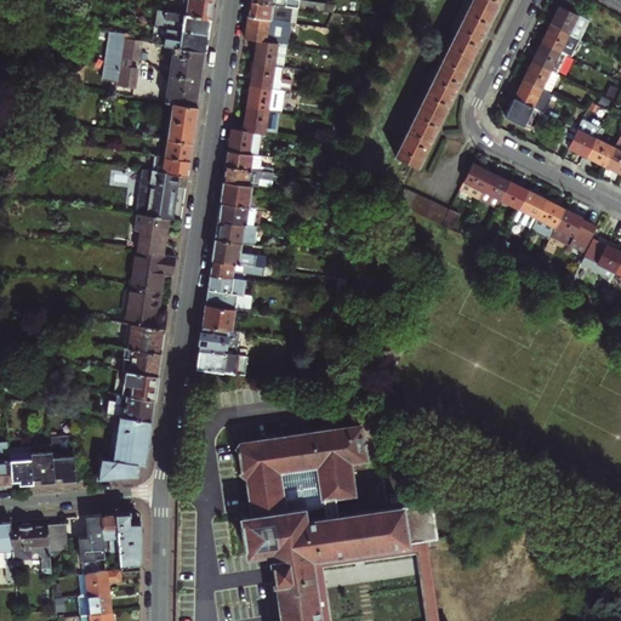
[(188,1),(187,13),(211,17),(212,7),(212,0),(183,0),(183,1),(188,1)]
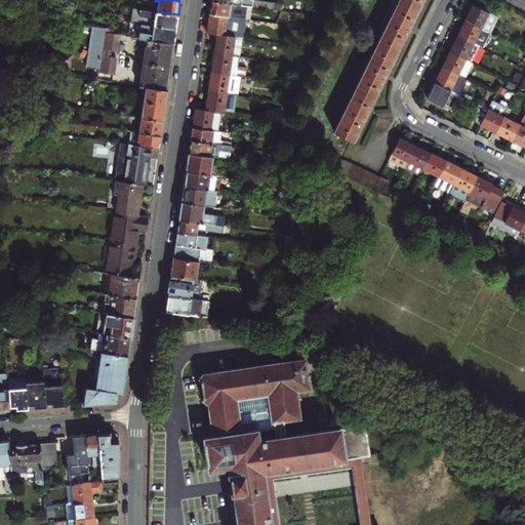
[(211,7),(210,13),(229,16),(230,10),(238,11),(238,7),(241,7),(242,5),(212,0),(211,7)]
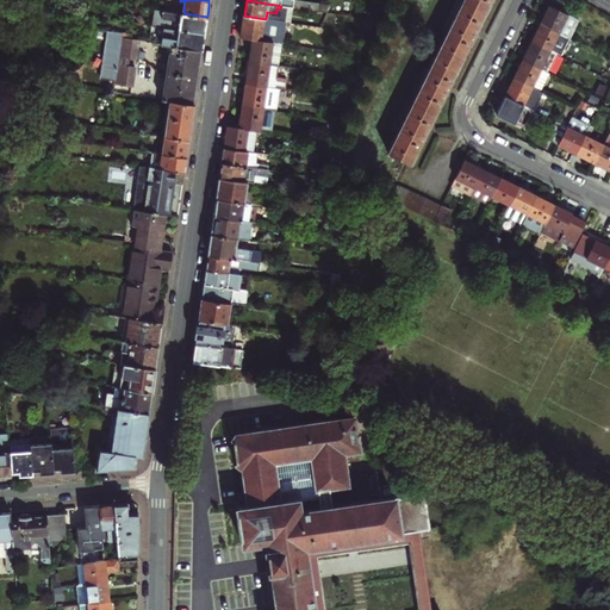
[(246,0),(247,0),(281,6),(284,6),(328,12),(330,6),(294,0),(246,0)]
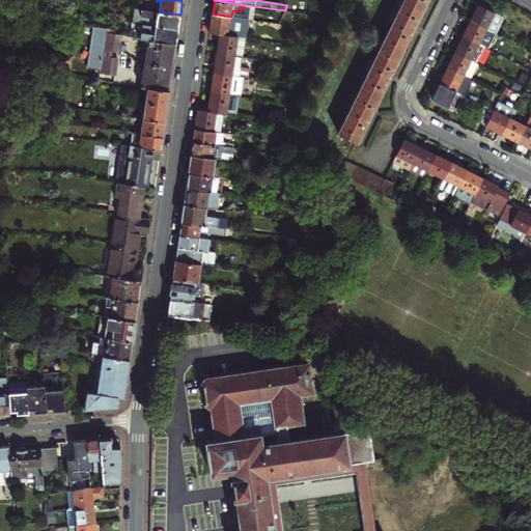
[(403,0),(383,43),(401,53),(413,30),(423,8),(408,0),(403,0)]
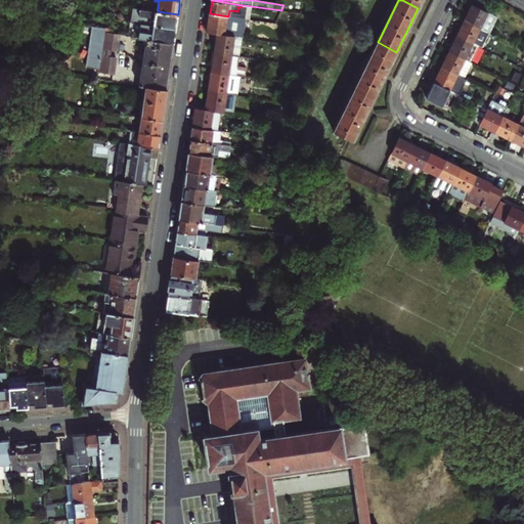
[(402,0),(418,8),(422,0),(402,0)]
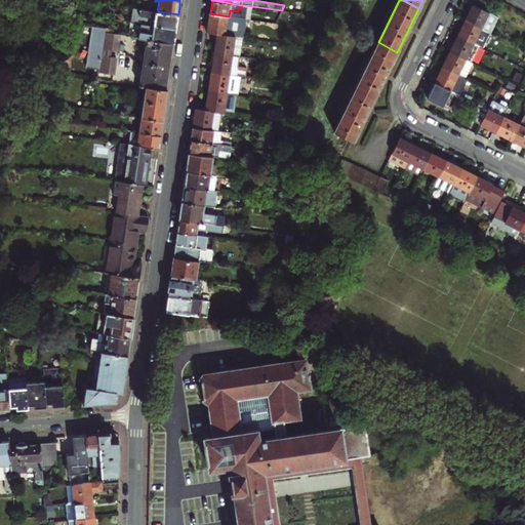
[(242,17),(244,5),(242,5),(241,7),(238,7),(238,11),(230,10),(229,16),(242,17)]
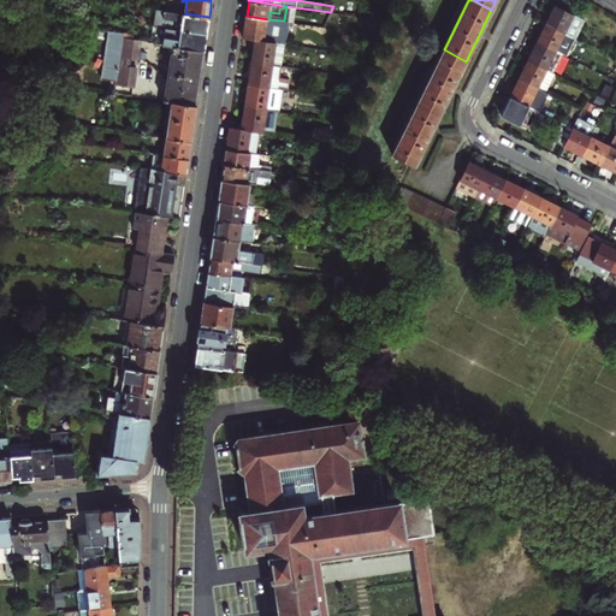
[(546,24),(576,39),(585,21),(555,6),(551,15),(546,24)]
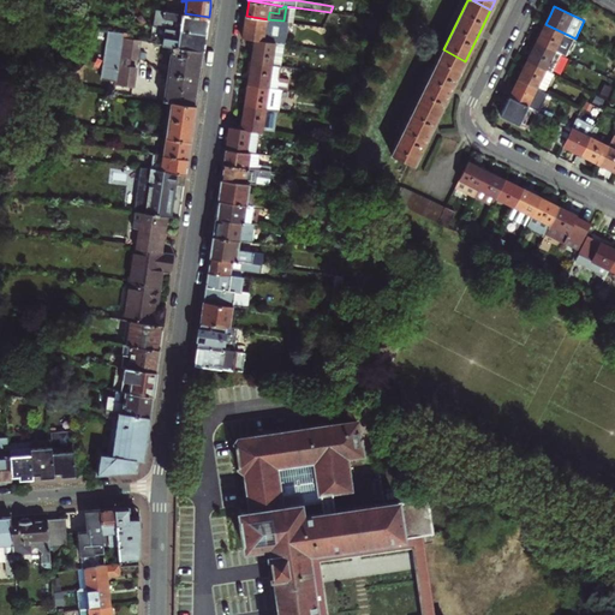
[(165,28),(180,30),(207,34),(208,25),(209,17),(185,13),(180,13),(167,11),(155,10),(154,17),(166,19),(165,28)]
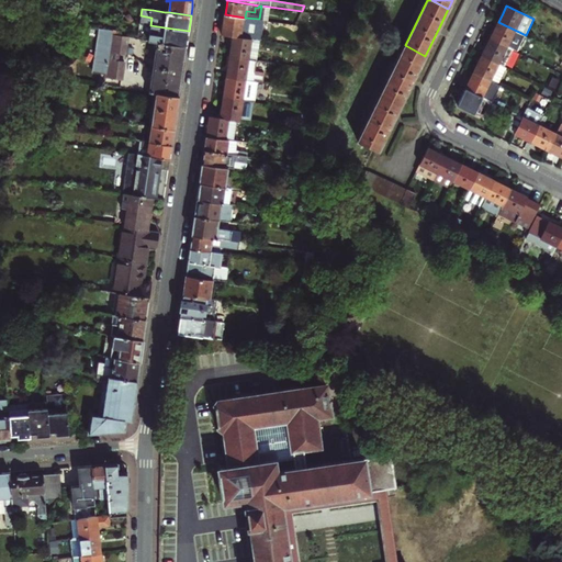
[(262,20),(259,19),(245,18),(225,14),(223,25),(222,35),(233,36),(259,41),(262,20)]
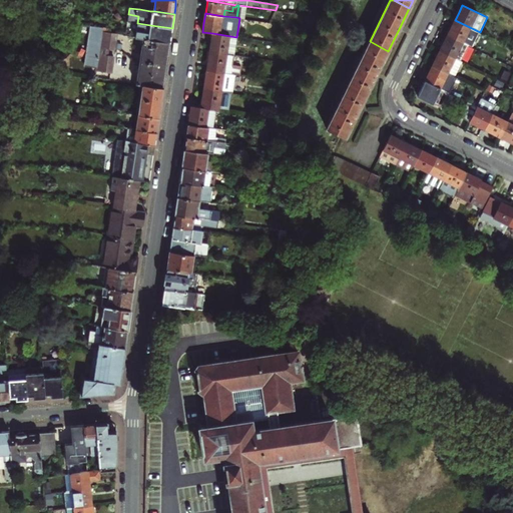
[(472,47),(480,32),(455,20),(451,28),(447,35),(469,46),(472,47)]
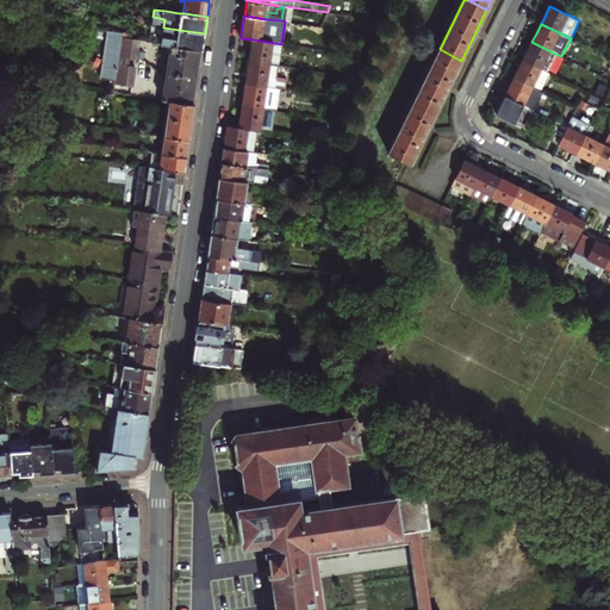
[(205,33),(179,30),(176,38),(162,36),(163,27),(151,25),(149,42),(170,45),(203,50),(204,42),(205,33)]
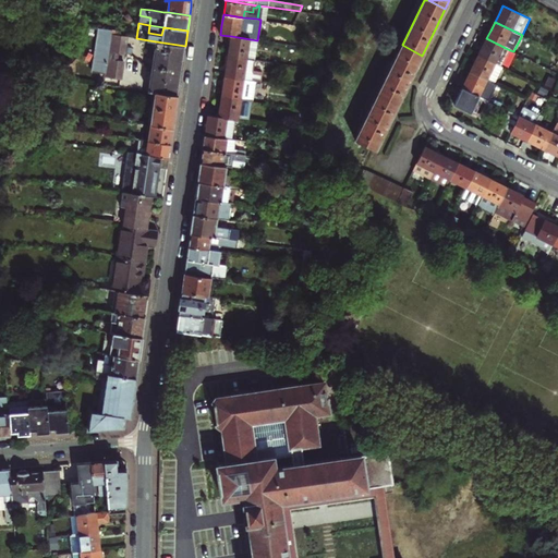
[(111,31),(99,28),(93,72),(105,73),(111,34),(111,31)]
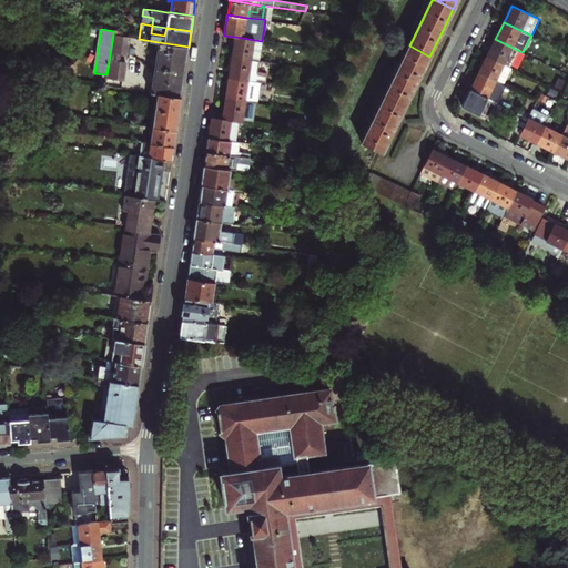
[(130,38),(113,34),(107,74),(107,79),(123,81),(127,63),(117,62),(118,54),(128,56),(130,38)]
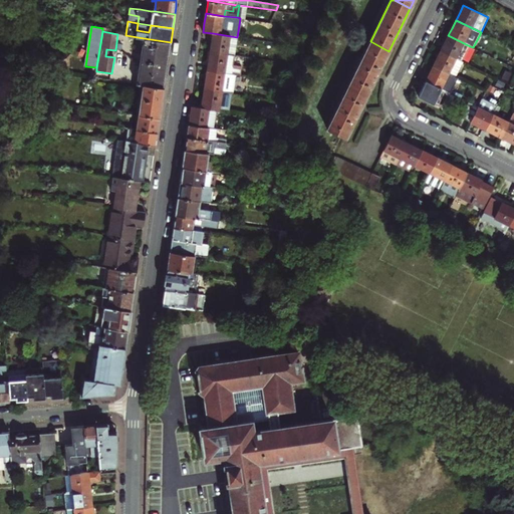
[(234,55),(237,37),(213,33),(212,42),(210,52),(234,55)]
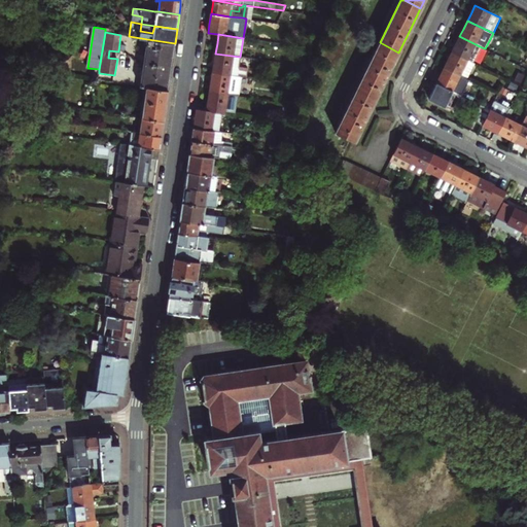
[(475,63),(482,47),(459,36),(456,44),(452,51),(467,60),(475,63)]
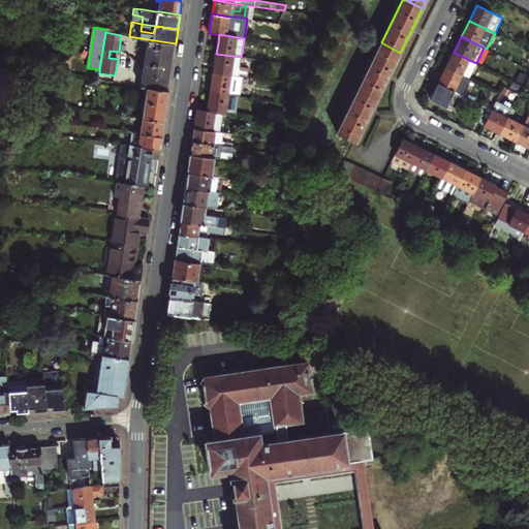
[(174,54),(176,43),(148,39),(141,86),(147,87),(168,90),(170,76),(174,54)]
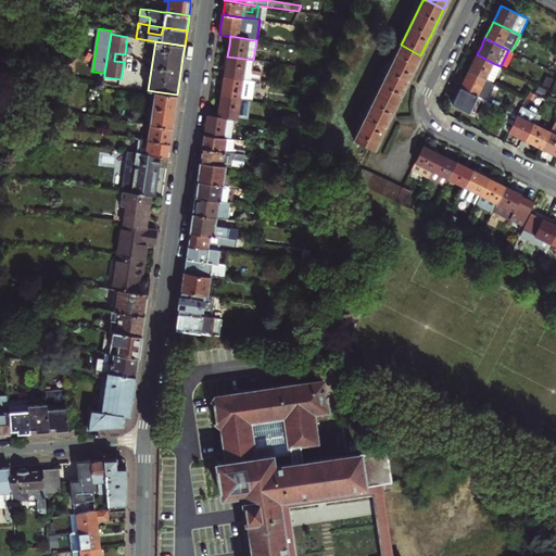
[(401,45),(378,91),(397,102),(409,77),(420,55),(401,45)]
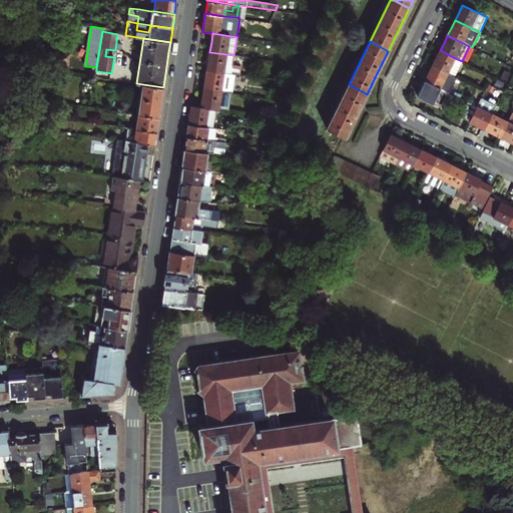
[(448,73),(455,58),(440,50),(436,58),(433,65),(448,73)]
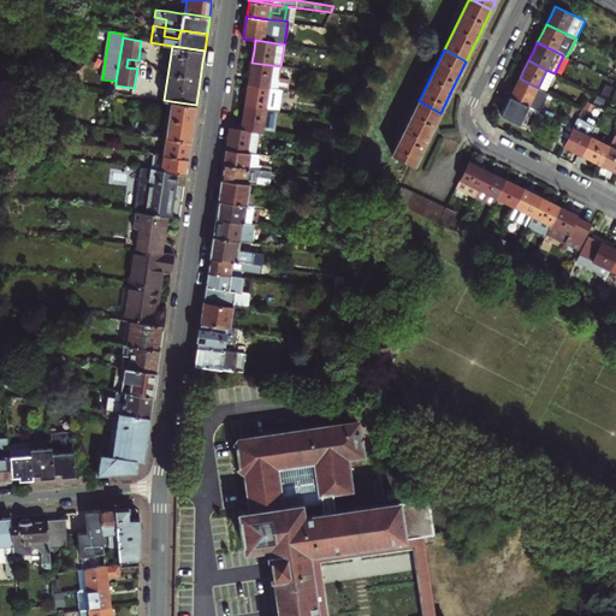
[(279,77),(280,66),(252,63),(250,73),(248,84),(282,89),(288,90),(290,78),(279,77)]
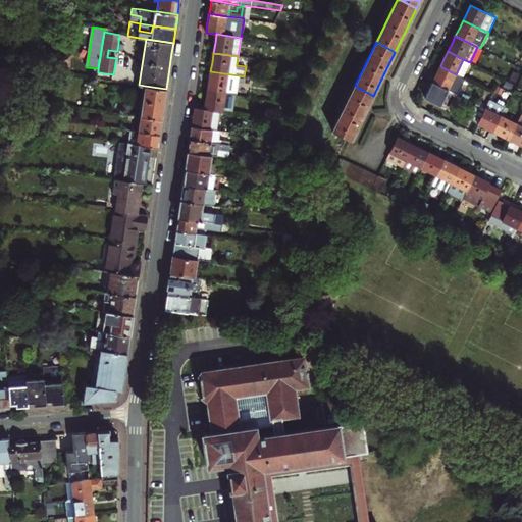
[(460,76),(462,77),(470,62),(463,59),(456,74),(460,76)]
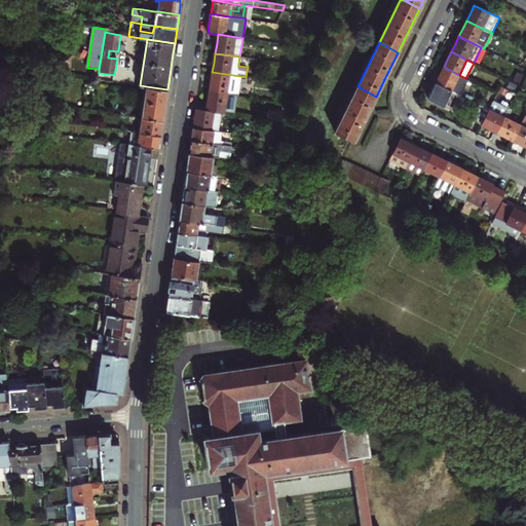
[(452,89),(459,75),(444,67),(440,75),(436,82),(452,90),(452,89)]
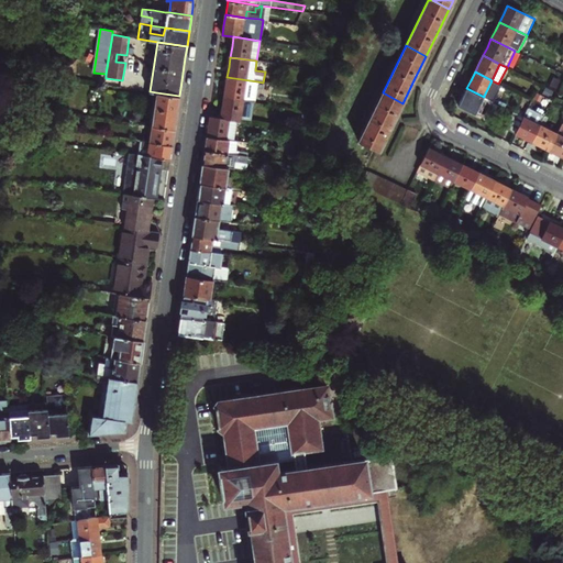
[(255,102),(257,81),(227,77),(225,88),(224,98),(243,100),(251,101),(255,102)]
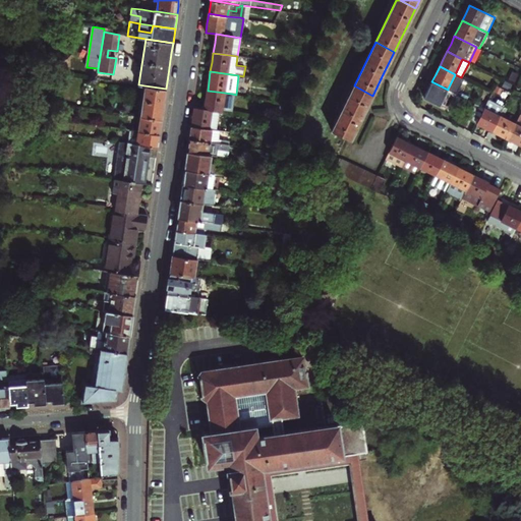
[(459,76),(455,74),(448,89),(452,91),(459,76)]
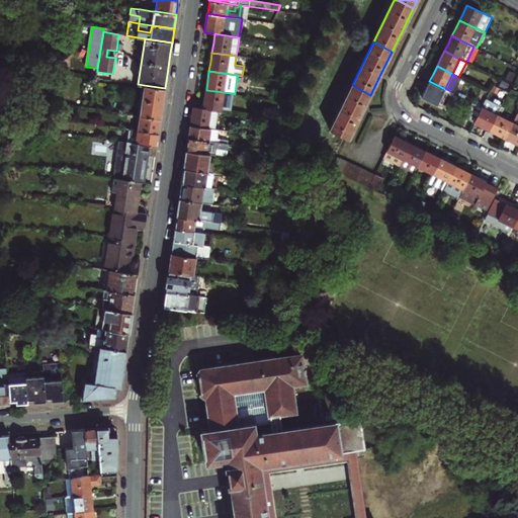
[(513,85),(499,78),(495,86),(508,92),(513,85)]
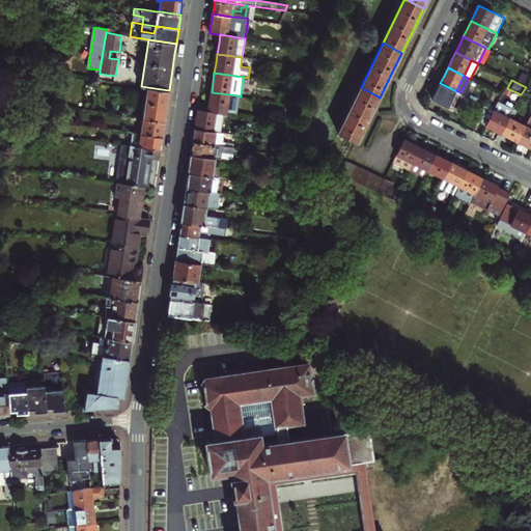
[(463,95),(456,91),(440,83),(437,91),(432,99),(455,110),(463,95)]
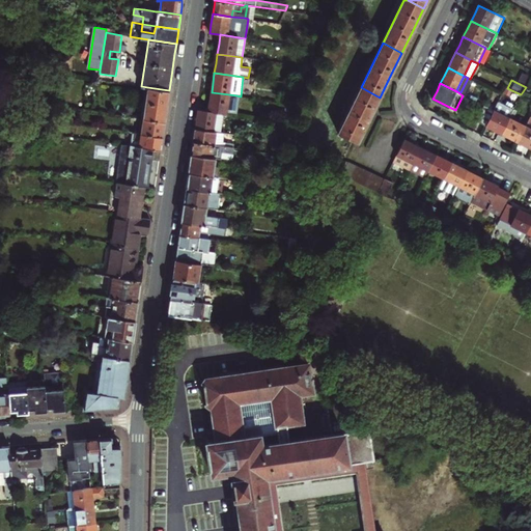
[(167,106),(169,90),(147,87),(143,118),(144,118),(164,121),(167,106)]
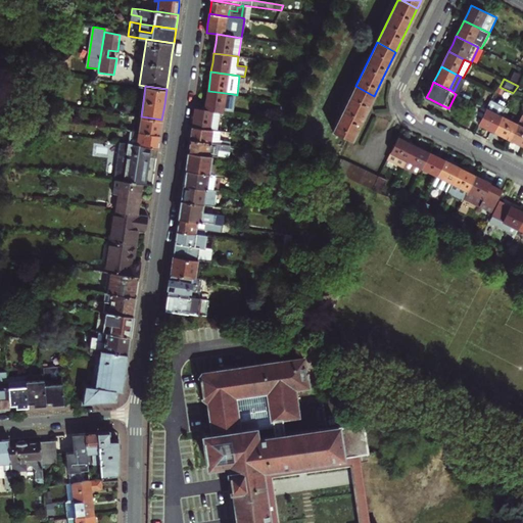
[(364,115),(374,96),(355,86),(333,131),(352,140),(364,115)]
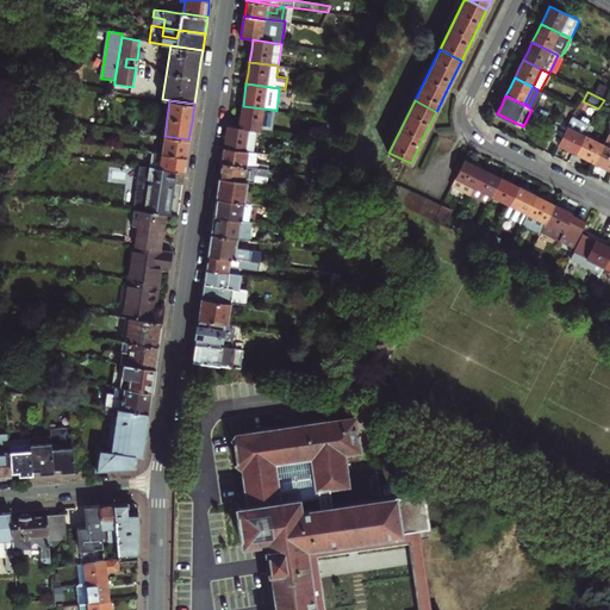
[(241,117),(240,128),(248,129),(257,130),(260,131),(263,109),(243,106),(241,117)]
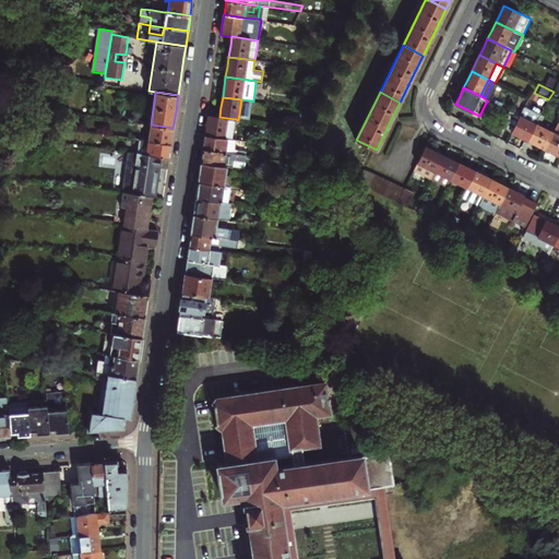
[(247,121),(249,100),(241,99),(238,120),(247,121)]
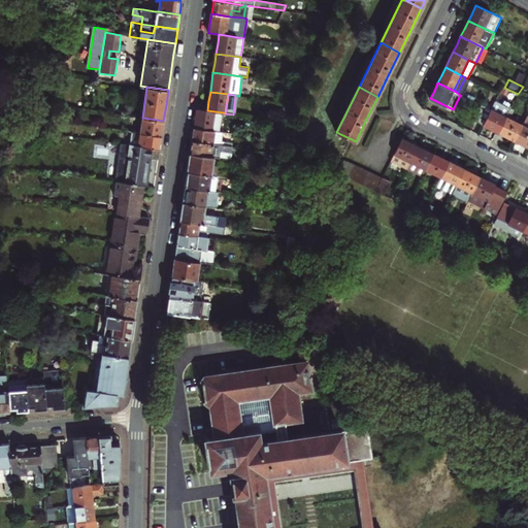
[(474,121),(484,125),(491,110),(492,109),(482,104),(474,121)]
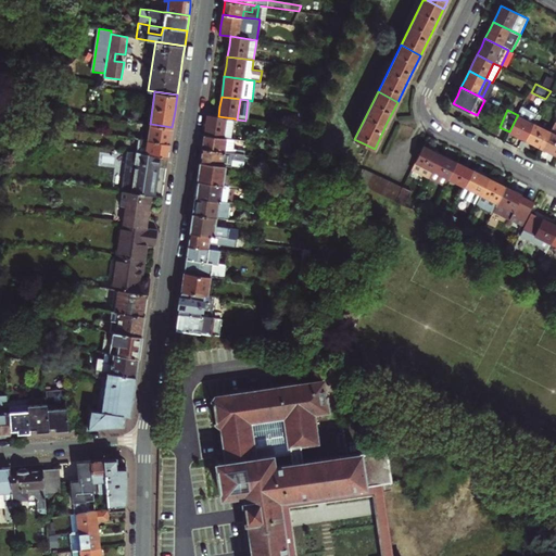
[(223,138),(226,117),(218,116),(207,115),(205,126),(204,135),(223,138)]
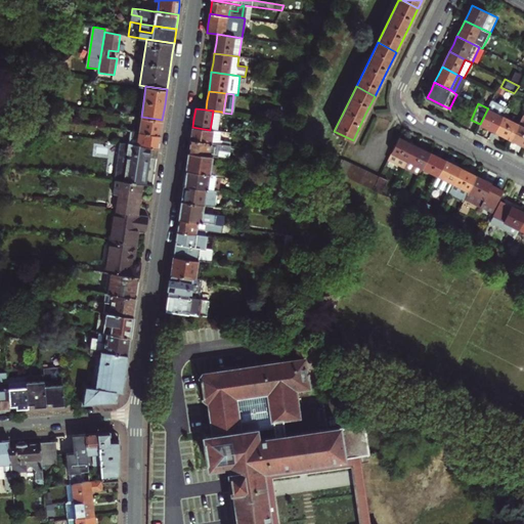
[(495,132),(503,117),(487,110),(480,124),(480,125),(487,128),(495,132)]
